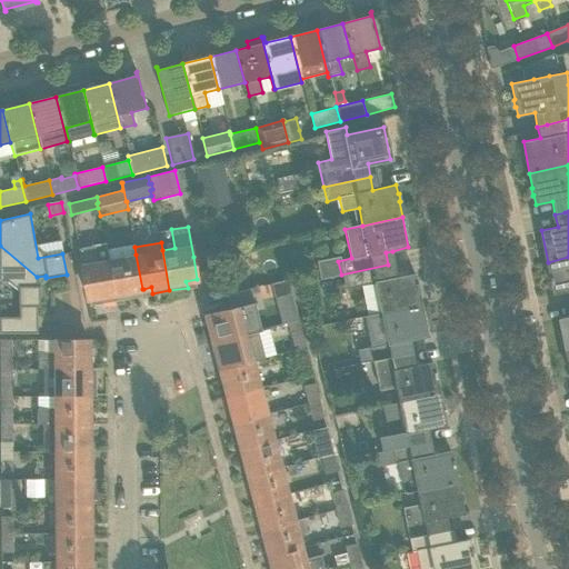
[(37,277),(0,246),(0,280),(19,281),(19,286),(18,286),(18,307),(19,307),(19,317),(0,317),(0,333),(37,333),(37,307),(39,307),(39,286),(37,286),(37,277)]
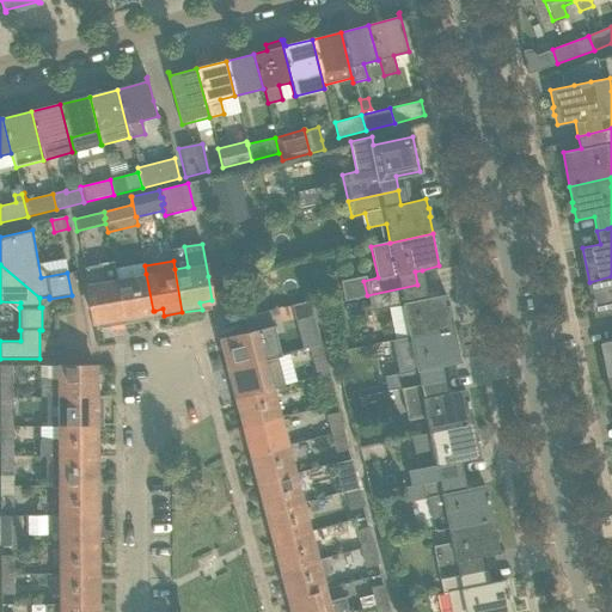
[(101,265),(84,268),(90,298),(93,320),(105,319),(106,326),(124,323),(116,279),(103,281),(101,265)]
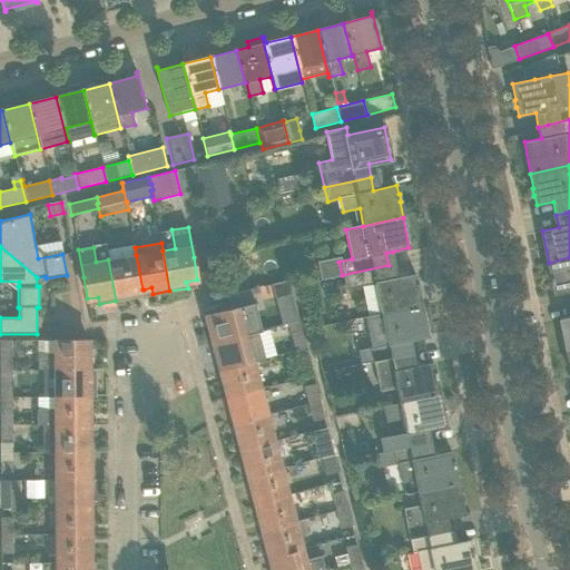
[(136,255),(108,259),(116,301),(134,297),(133,291),(140,290),(143,290),(136,255)]
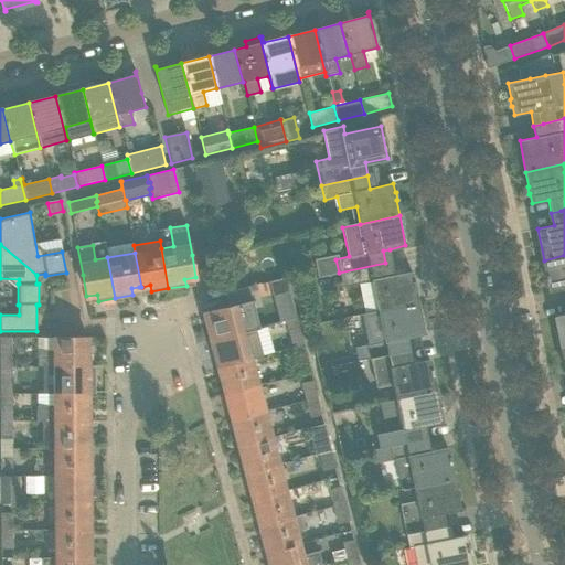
[(564,255),(544,260),(546,275),(545,275),(546,283),(547,281),(550,290),(564,287),(564,255)]
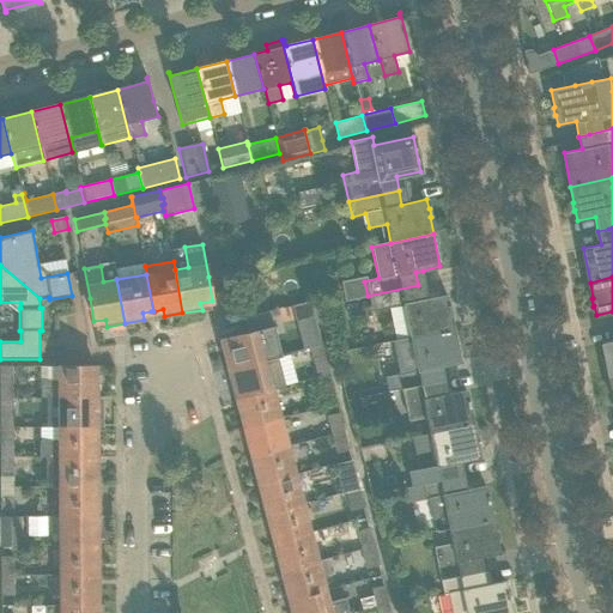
[(445,295),(422,299),(418,285),(368,296),(371,311),(402,305),(410,338),(453,328),(449,313),(450,311),(449,304),(448,304),(445,295)]
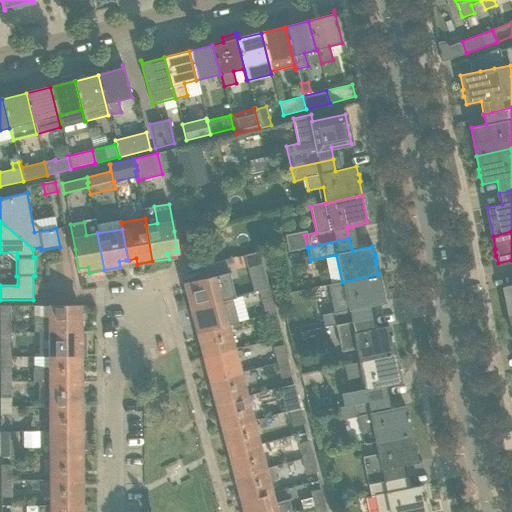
[(193,309),(223,301),(235,297),(229,275),(225,260),(203,265),(206,278),(186,283),(189,295),(185,296),(189,308),(192,307),(193,309)]
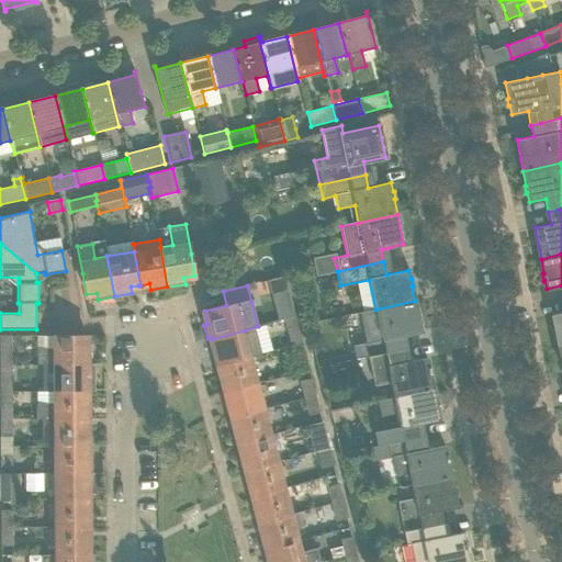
[(279,321),(283,319),(296,315),(289,290),(272,294),(279,321)]
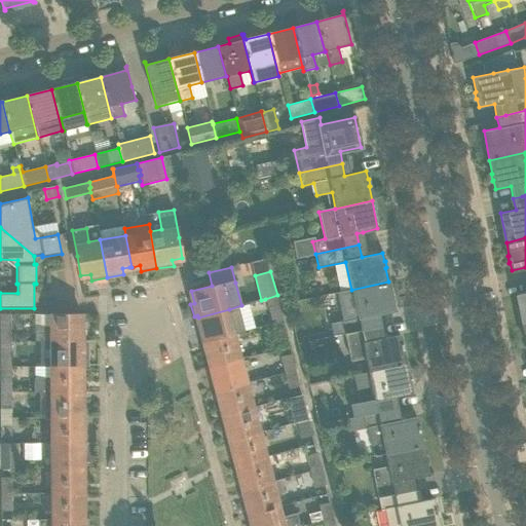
[(374,316),(395,312),(388,282),(351,290),(358,317),(331,324),(334,336),(376,327),(374,316)]
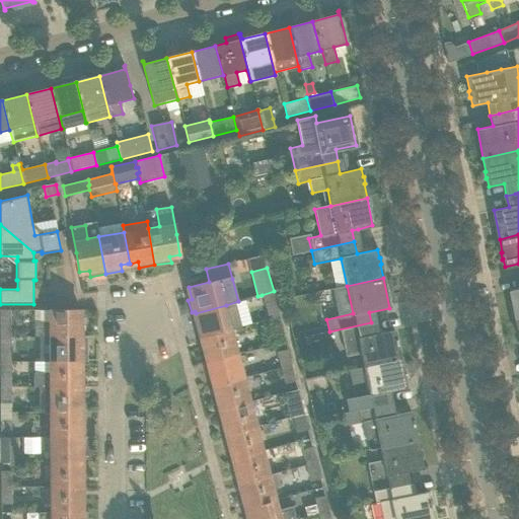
[(518,288),(510,291),(516,320),(518,319),(518,288)]
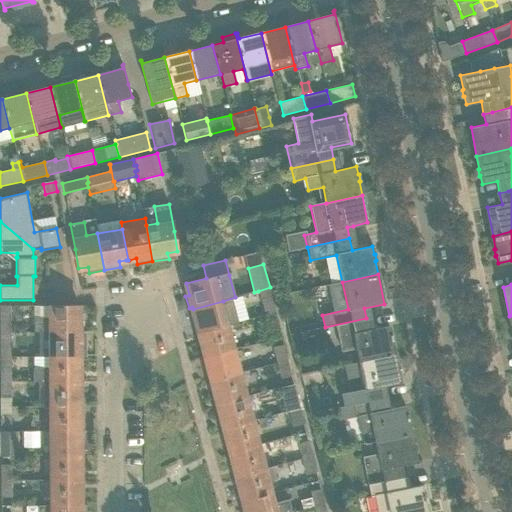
[(270,287),(258,291),(264,314),(268,313),(269,316),(274,314),(274,313),(276,312),(270,287)]
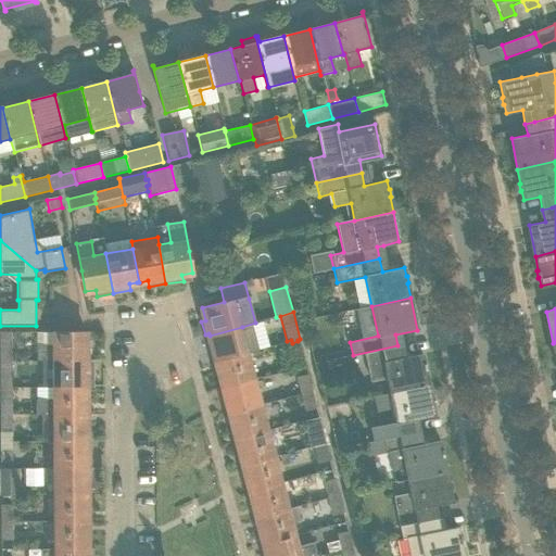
[(242,327),(210,336),(216,362),(249,353),(258,351),(254,336),(251,324),(242,327)]
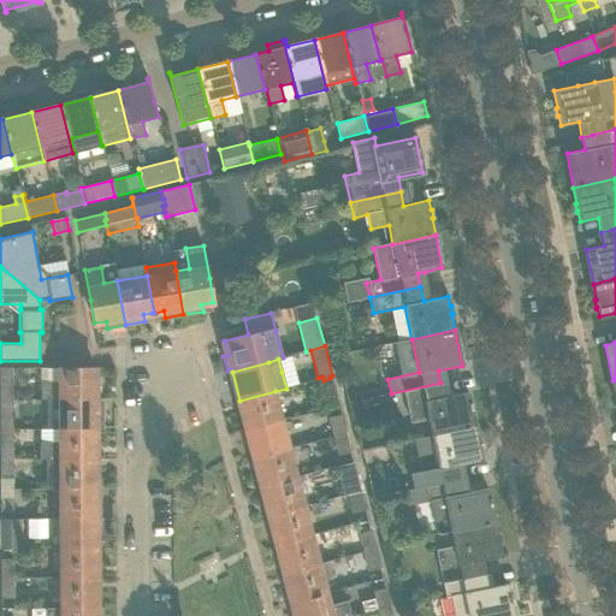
[(6,398),(12,398),(12,368),(0,368),(0,401),(6,401),(6,398)]
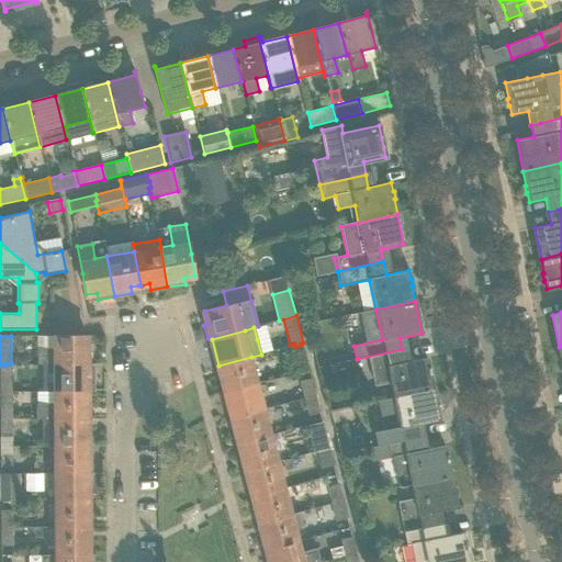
[(56,348),(36,348),(36,364),(42,364),(56,364),(87,363),(87,336),(55,336),(56,348)]
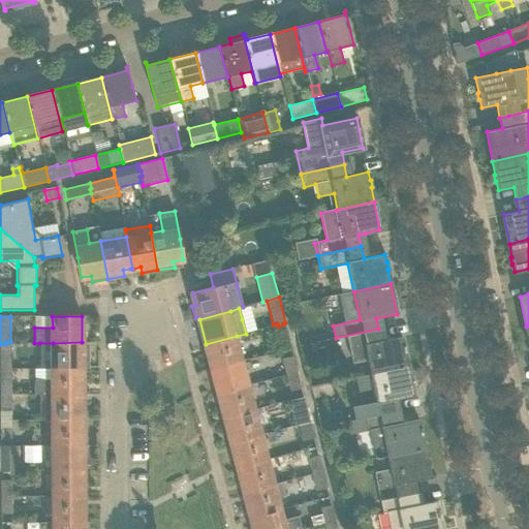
[(277,323),(273,324),(275,335),(277,344),(288,341),(283,324),(278,327),(277,323)]
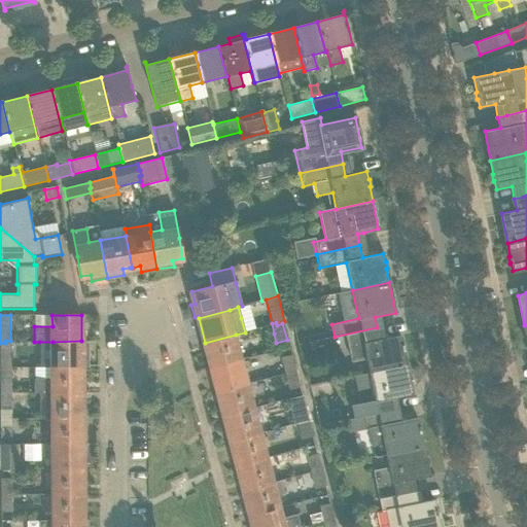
[(400,336),(379,340),(377,327),(335,337),(345,335),(350,362),(365,359),(369,372),(406,364),(402,350),(405,350),(402,344),(401,344),(400,336)]
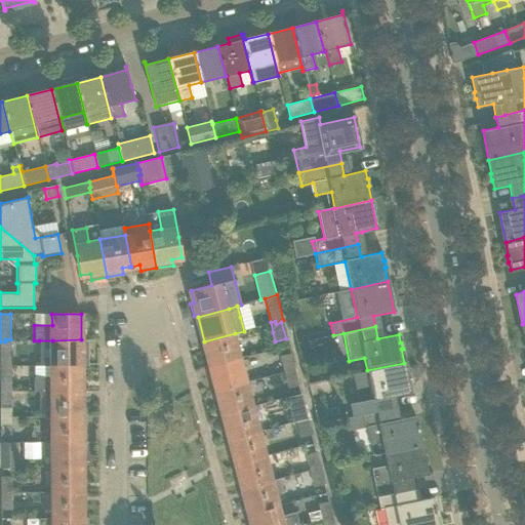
[(210,366),(241,358),(235,333),(204,341),(210,366)]
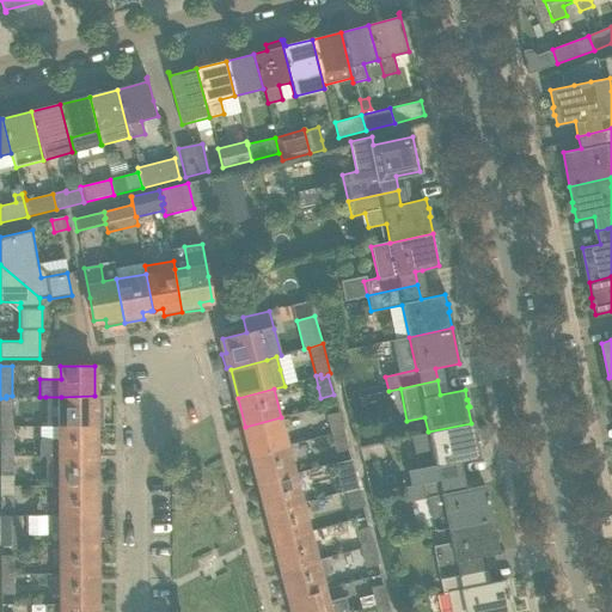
[(0,412),(12,414),(12,396),(6,396),(6,398),(0,398),(0,412)]
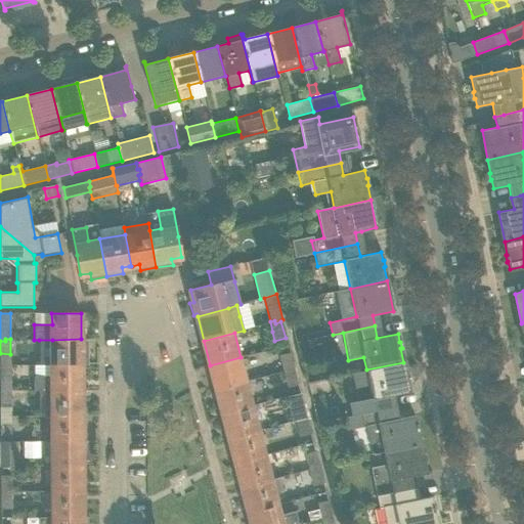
[(52,340),(39,340),(39,364),(52,364),(81,364),(87,364),(87,348),(81,348),(81,340),(81,339),(52,340)]
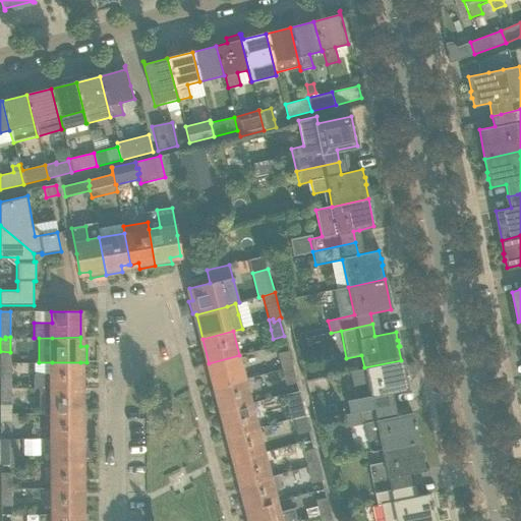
[(291,366),(293,366),(289,351),(277,354),(281,368),(286,367),(287,370),(292,368),(291,366)]
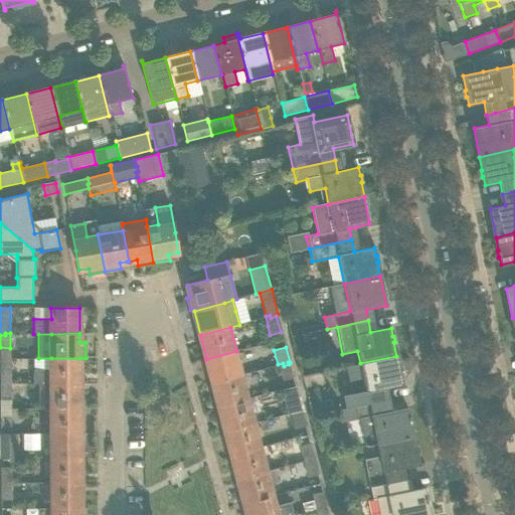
[(213,384),(243,375),(236,351),(206,359),(213,384)]
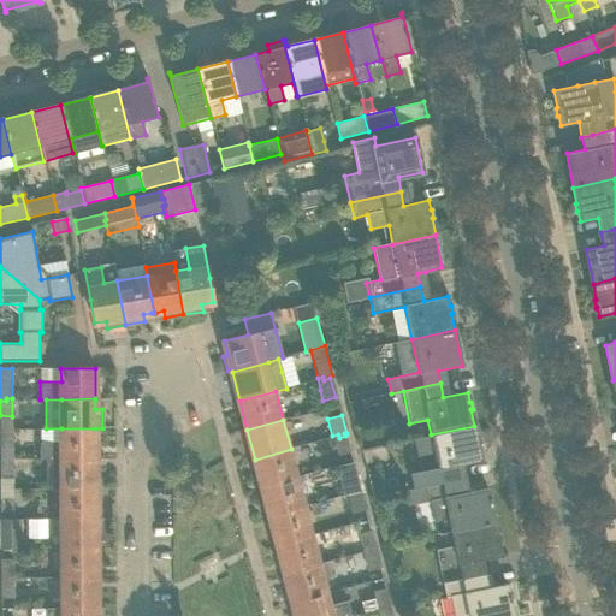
[(456,465),(481,460),(474,426),(431,434),(437,467),(409,473),(412,489),(422,486),(460,479),(456,465)]
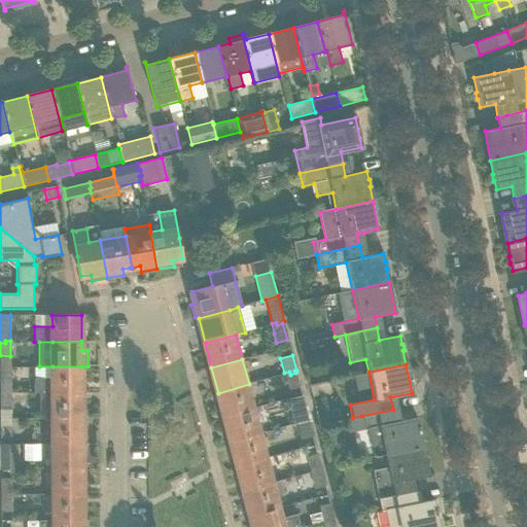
[(33,392),(82,392),(81,366),(53,366),(53,378),(33,378),(33,392)]
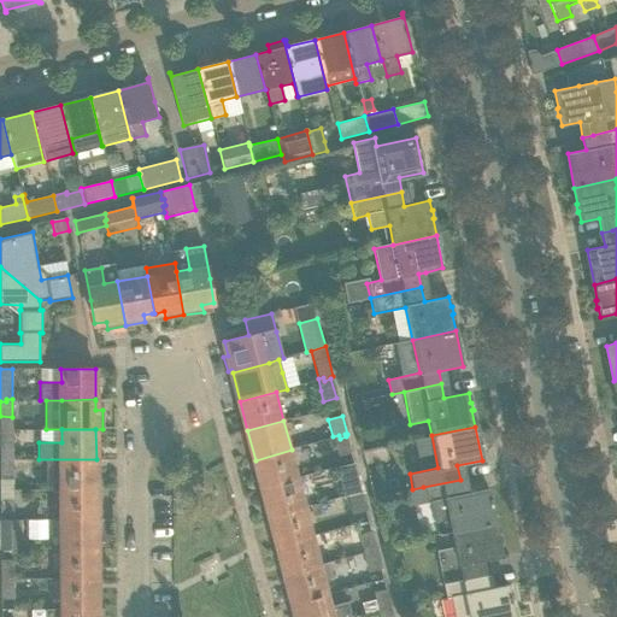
[(339,458),(353,453),(347,434),(345,434),(346,436),(340,439),(339,435),(333,436),(339,458)]
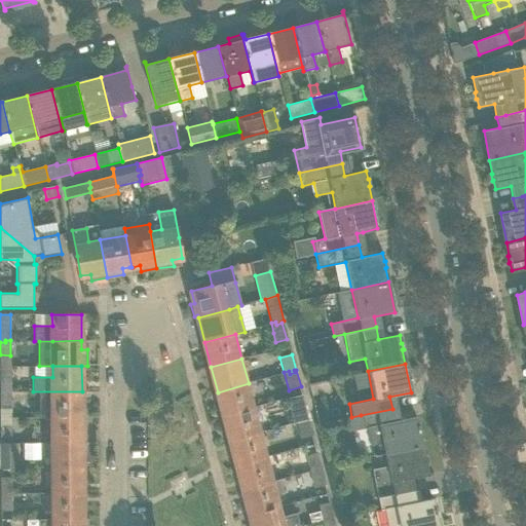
[(10,377),(0,376),(0,391),(0,392),(0,393),(5,393),(5,390),(10,390),(10,377)]
